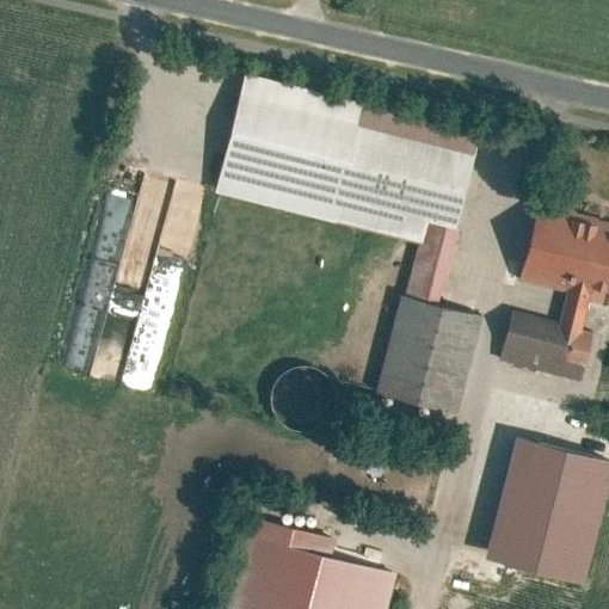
[(483,131),(245,72),(214,194),(418,244),(424,246),(430,223),(457,231),(483,131)]
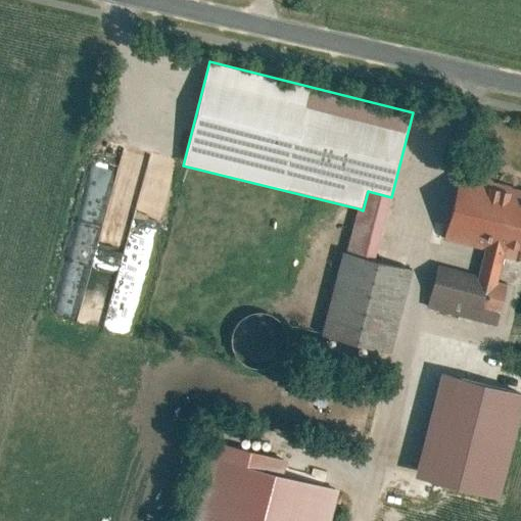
[(133,233),(107,228),(125,148),(97,142),(68,273),(117,284),(107,331),(133,337),(148,269),(126,265),(133,233)]
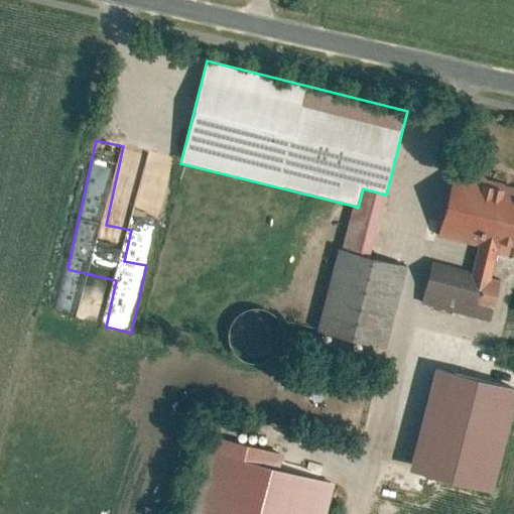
[(513,185),(457,171),(440,238),(479,247),(473,272),(433,262),(422,305),(491,322),(500,282),(492,280),(501,242),(513,245),(513,185)]
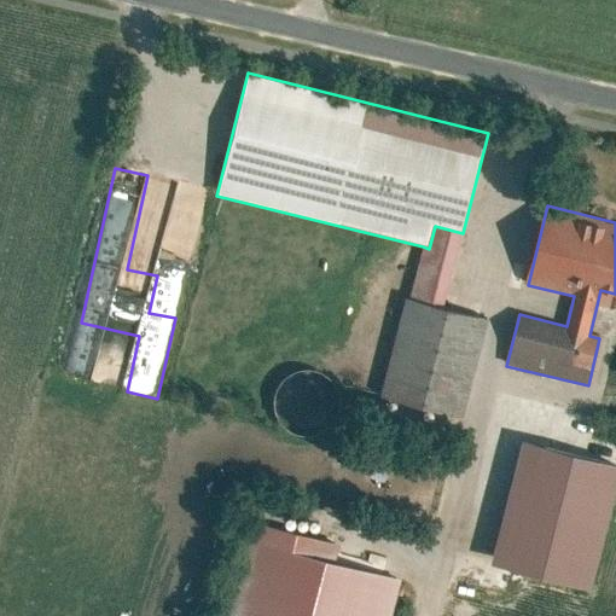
[(443,309),(463,233),(435,226),(429,249),(423,247),(410,301),(443,309)]
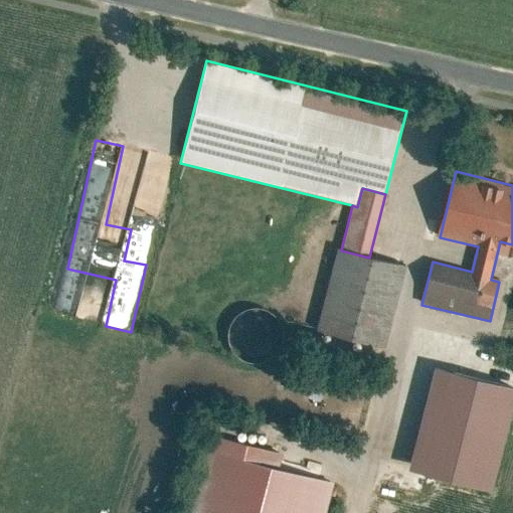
[(341,250),(337,248),(316,331),(386,349),(407,268),(369,258),(341,250)]
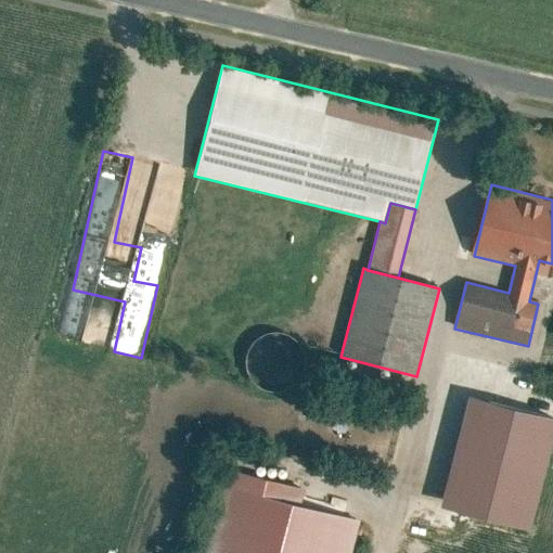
[(543,526),(552,478),(552,410),(474,395),(451,508),(543,526)]
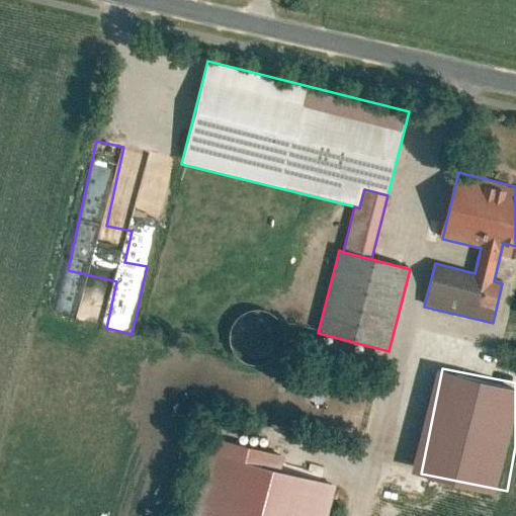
[(286,456),(211,436),(190,515),(330,515),(338,486),(282,471),(286,456)]
